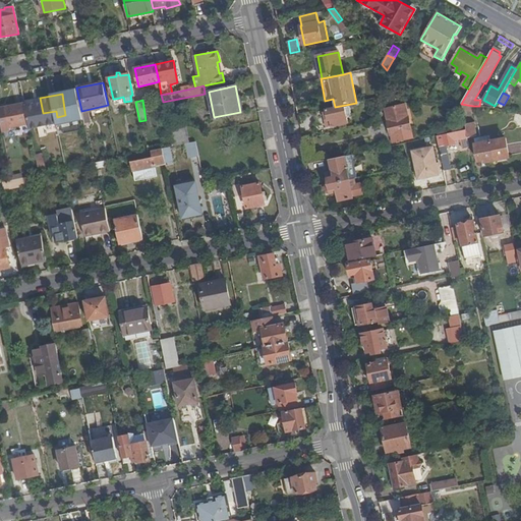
[(24,104),(0,109),(0,118),(2,128),(29,123),(24,104)]
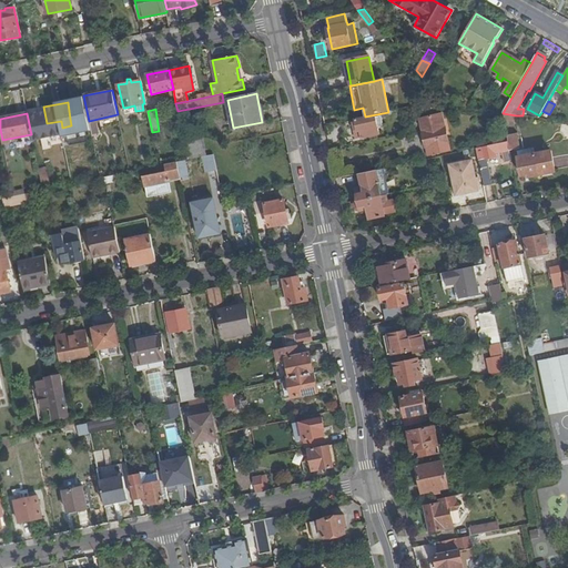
[(452,151),(443,113),(419,119),(428,155),(452,151)]
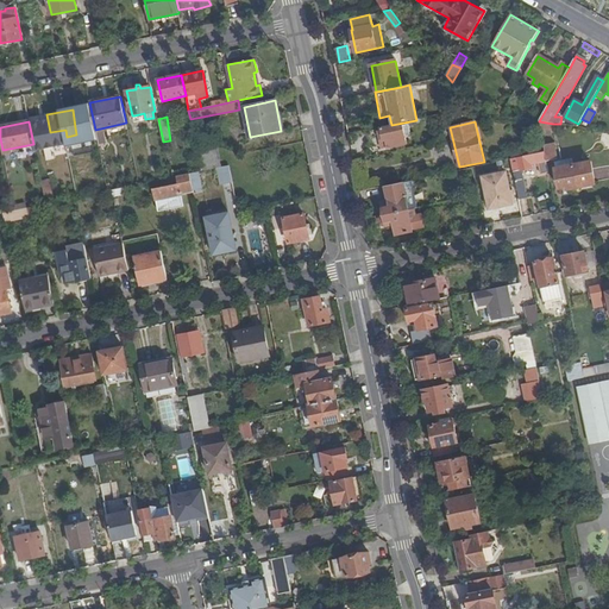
[(126,123),(95,130),(99,148),(107,146),(104,130),(108,130),(108,131),(127,127),(126,123)]
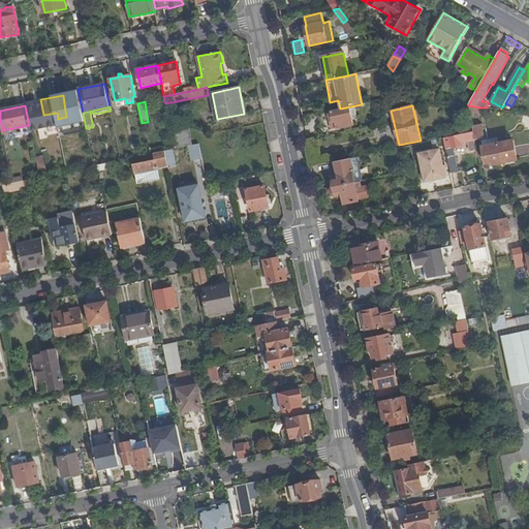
[(353,125),(351,118),(356,118),(354,109),(349,110),(349,107),(321,114),(321,116),(322,120),(323,123),(330,121),(332,129),(353,125)]
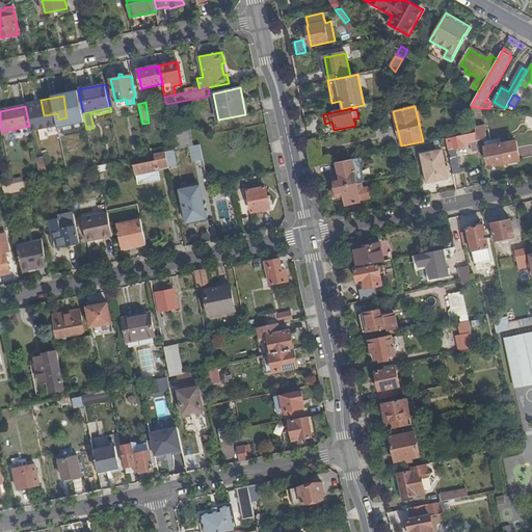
[(35,125),(29,126),(31,138),(38,137),(35,125)]
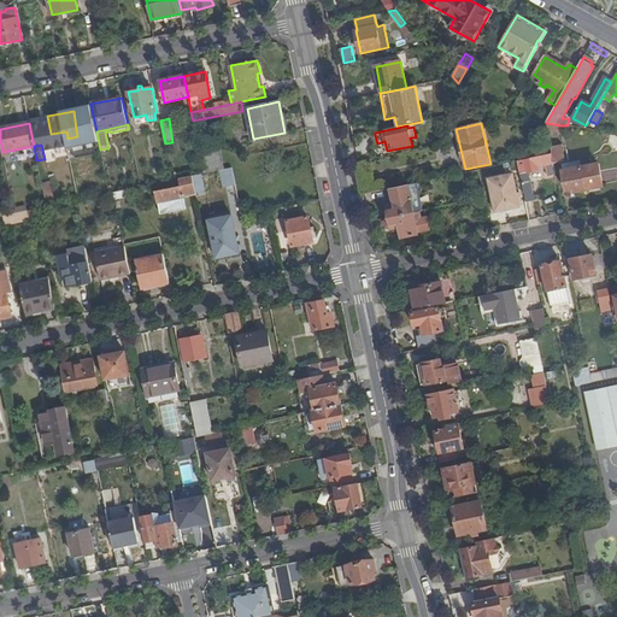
[(564,160),(562,145),(551,146),(552,153),(554,163),(564,160)]
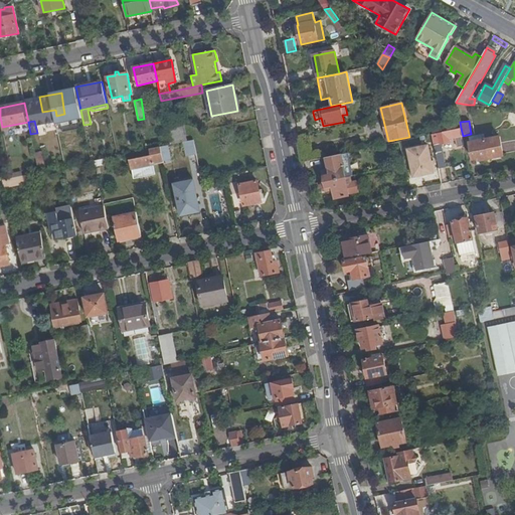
[(449,140),(456,138),(457,141),(458,147),(465,146),(463,136),(461,128),(432,135),(439,168),(445,167),(441,145),(449,143),(449,140)]
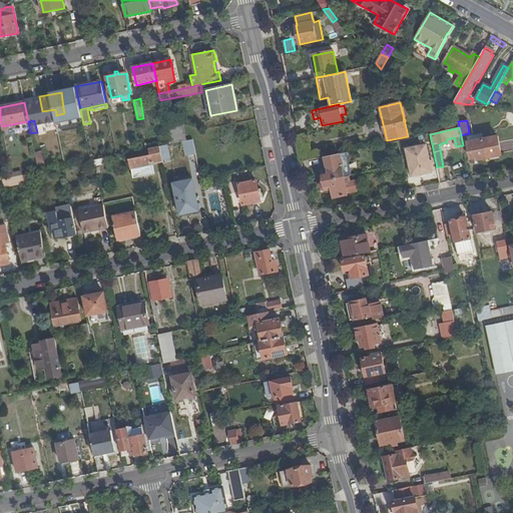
[(501,155),(498,136),(482,139),(481,133),(466,136),(467,141),(471,158),(477,157),(478,159),(501,155)]
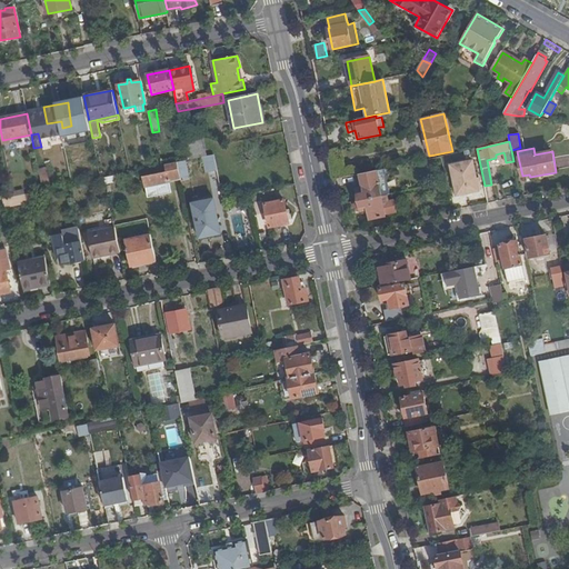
[(481,190),(479,178),(477,179),(472,161),(450,166),(457,196),(481,190)]
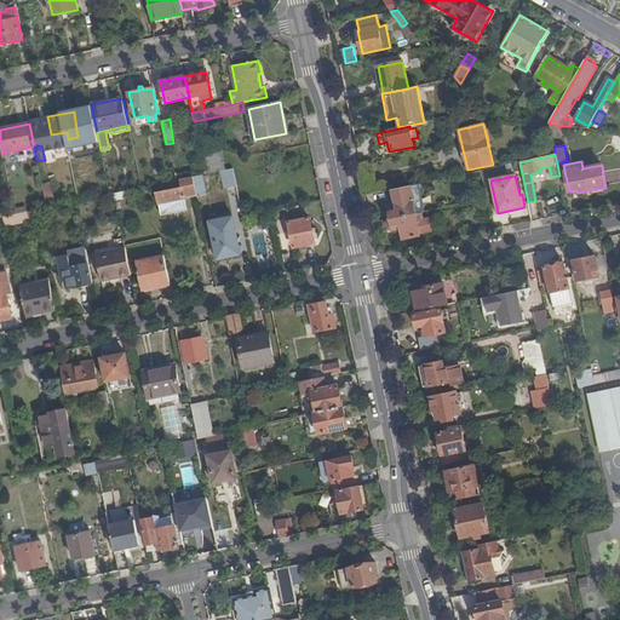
[(183,188),(158,193),(161,216),(187,210),(184,199),(185,199),(185,196),(196,194),(193,177),(182,179),(183,188)]
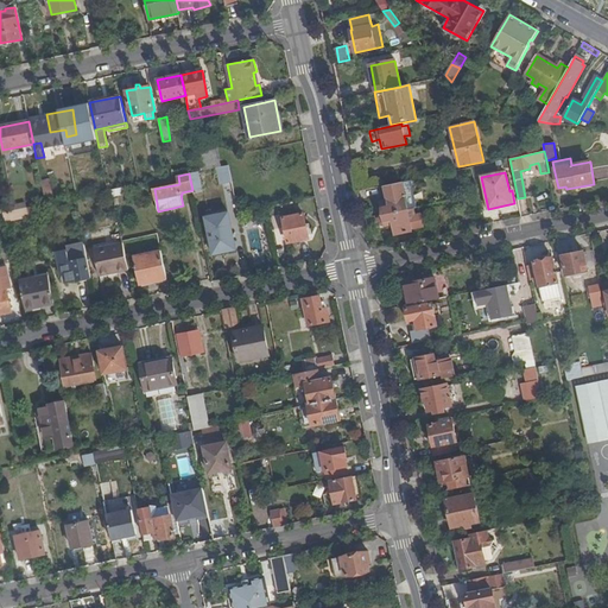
[(417,207),(411,179),(385,185),(388,203),(380,204),(382,214),(413,208),(417,207)]
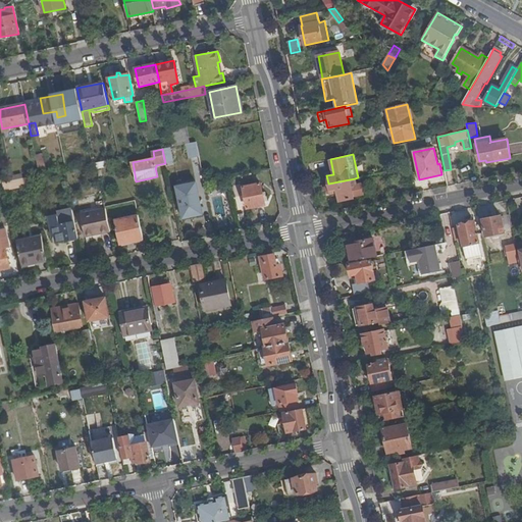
[(75,159),(53,164),(55,171),(63,169),(76,167),(75,159)]
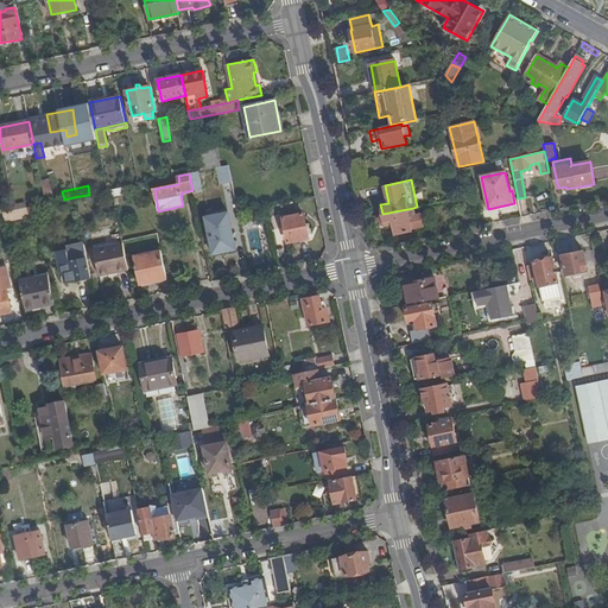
[(35,206),(4,213),(5,221),(36,214),(35,206)]
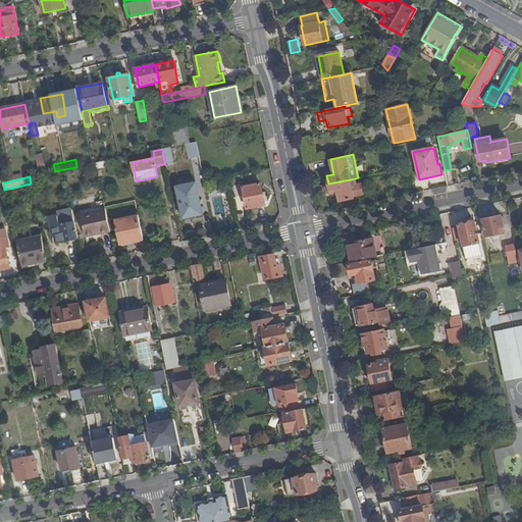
[(364,194),(362,184),(357,185),(355,178),(328,184),(325,185),(327,196),(338,194),(340,201),(354,198),(354,196),(364,194)]
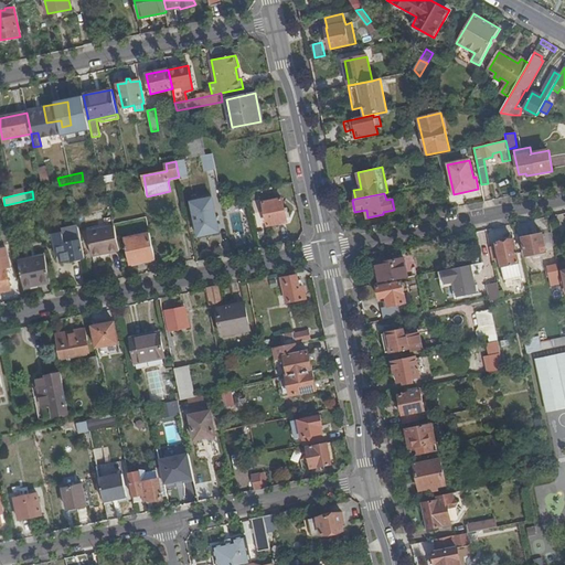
[(213,198),(192,202),(199,236),(220,232),(213,198)]
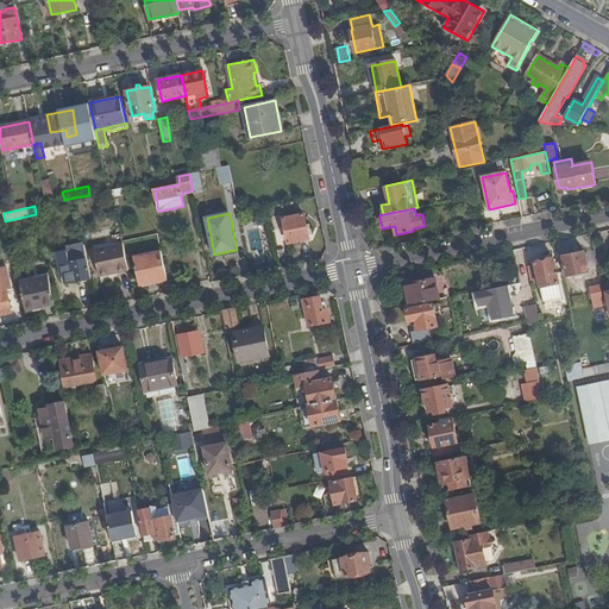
[(309,239),(305,214),(284,218),(289,243),(309,239)]
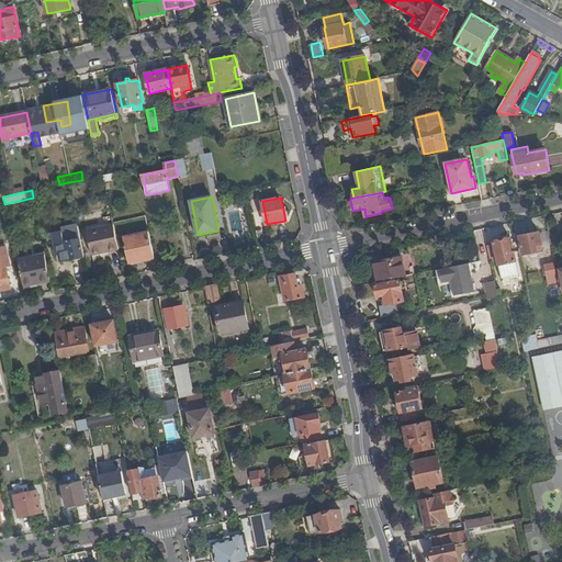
[(228,212),(232,236),(242,235),(239,211),(228,212)]
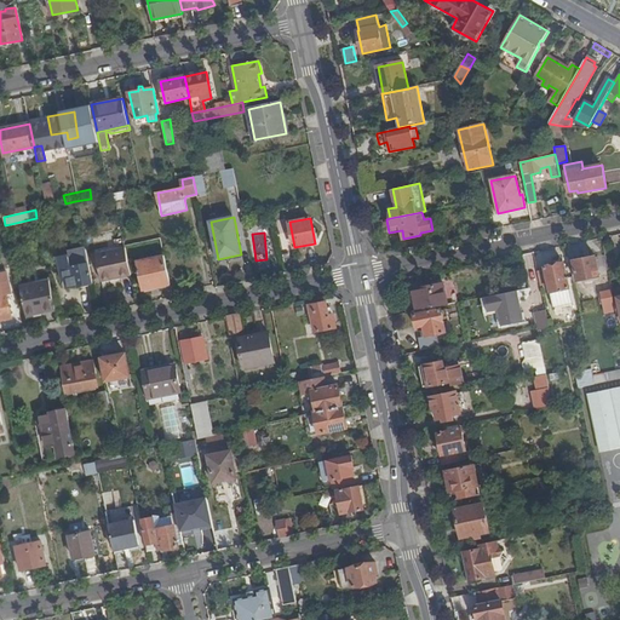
[(126,247),(96,253),(102,281),(131,275),(126,247)]
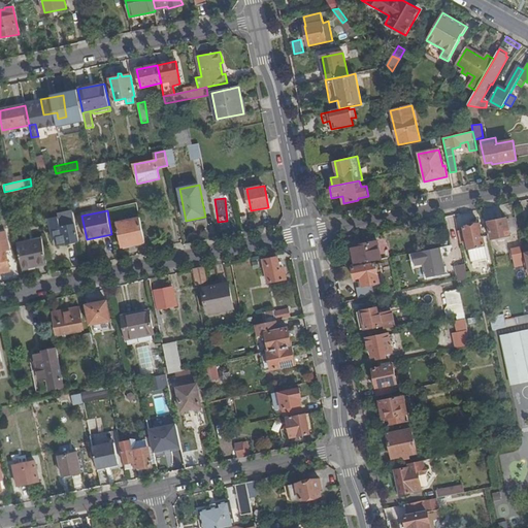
[(50,220),(54,238),(56,238),(57,245),(66,243),(79,241),(73,212),(59,216),(59,218),(50,220)]
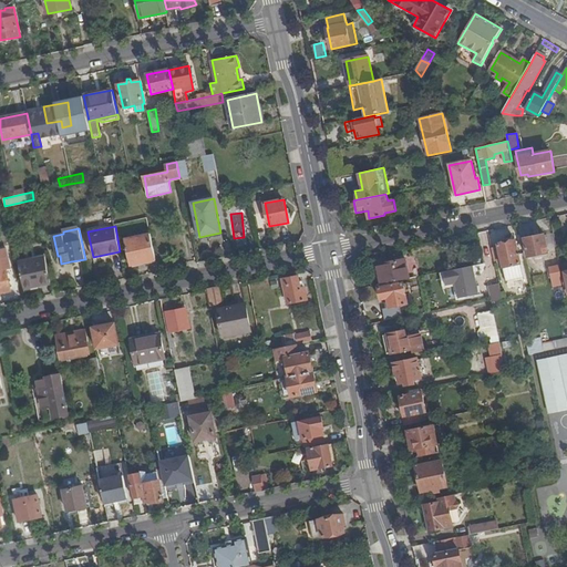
[(492,246),(488,230),(480,233),(483,248),(492,246)]
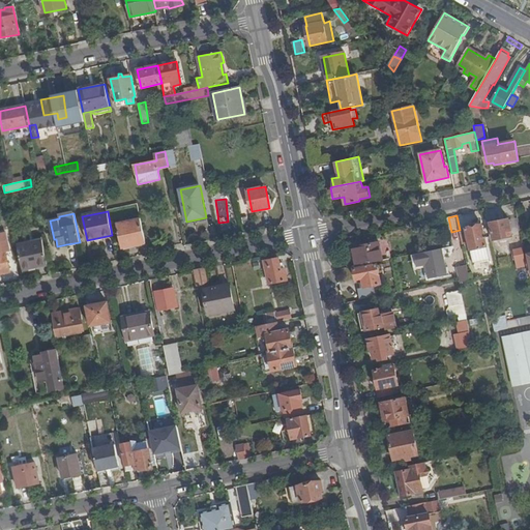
[(140,218),(117,223),(122,248),(145,243),(140,218)]
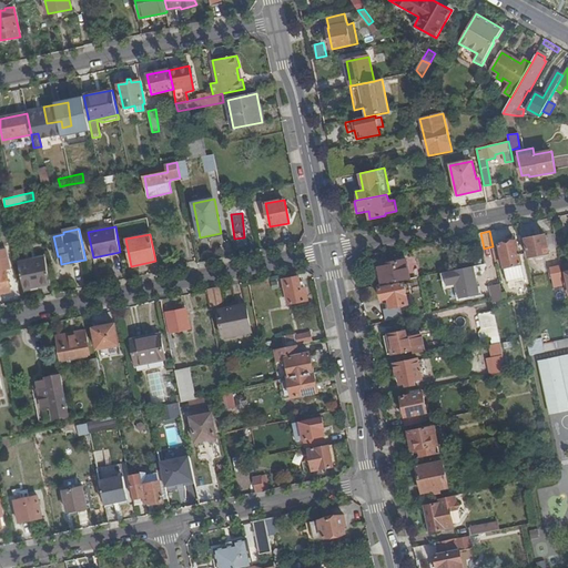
[(549,252),(545,235),(526,240),(529,256),(549,252)]
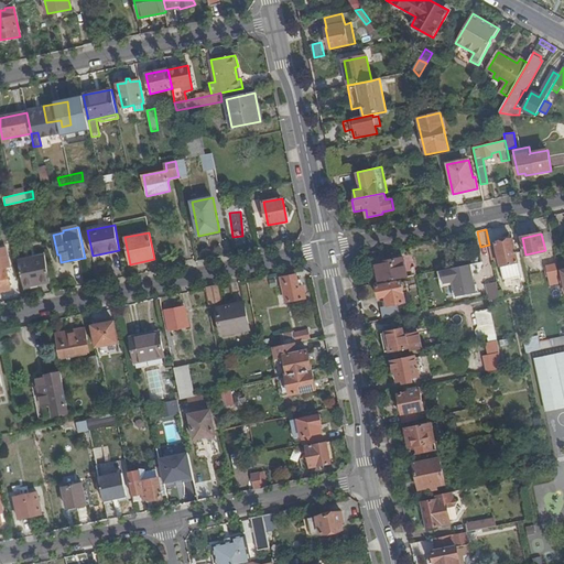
[(521,275),(513,236),(506,237),(506,240),(496,242),(503,279),(521,275)]
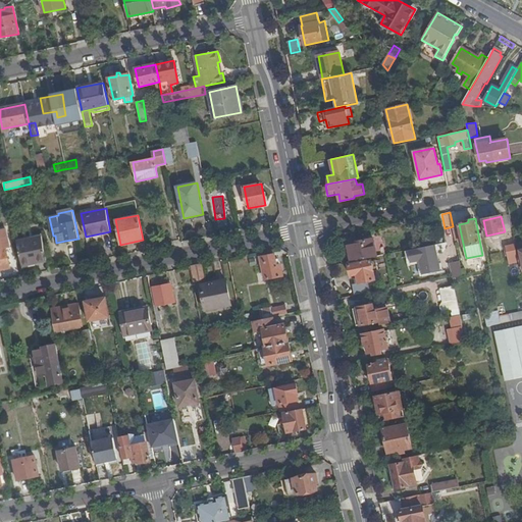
[(42,235),(33,237),(33,239),(17,242),(22,265),(47,260),(42,235)]
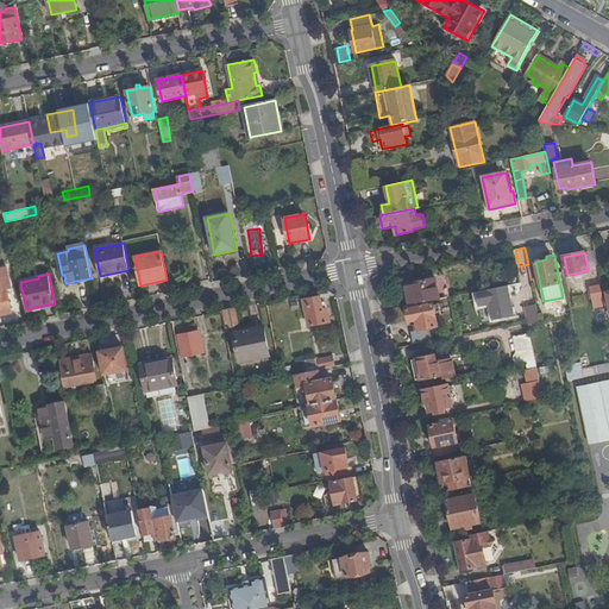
[(440,299),(437,278),(406,284),(410,305),(440,299)]
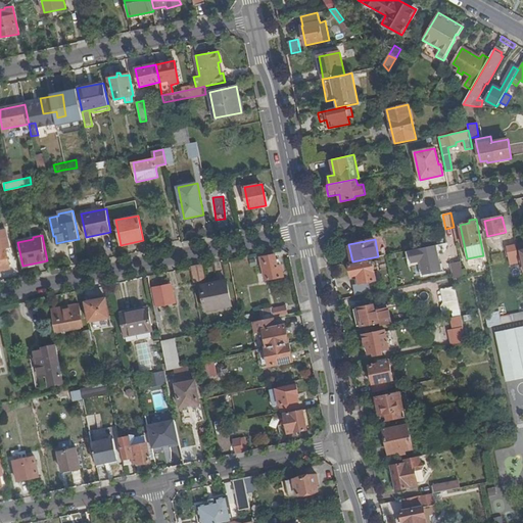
[(519,262),(516,245),(507,247),(510,264),(519,262)]
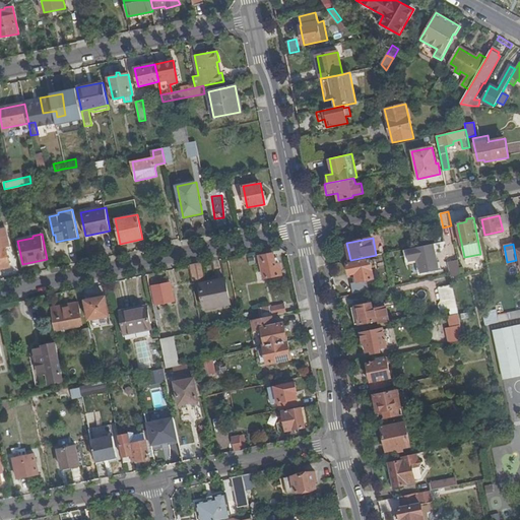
[(441,252),(443,252),(442,246),(435,248),(437,258),(442,257),(441,252)]
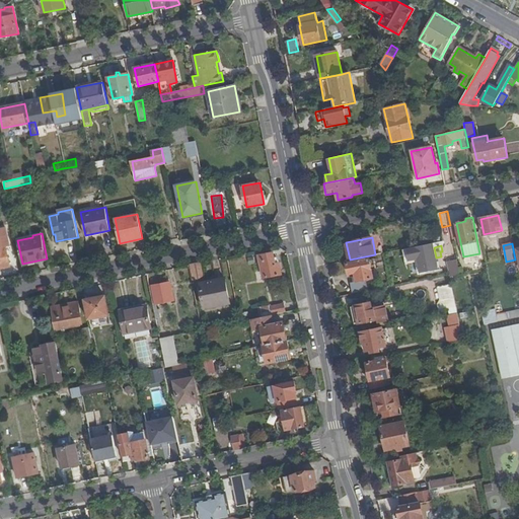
[(448,267),(444,245),(441,245),(442,251),(440,251),(441,256),(436,257),(439,269),(448,267)]
